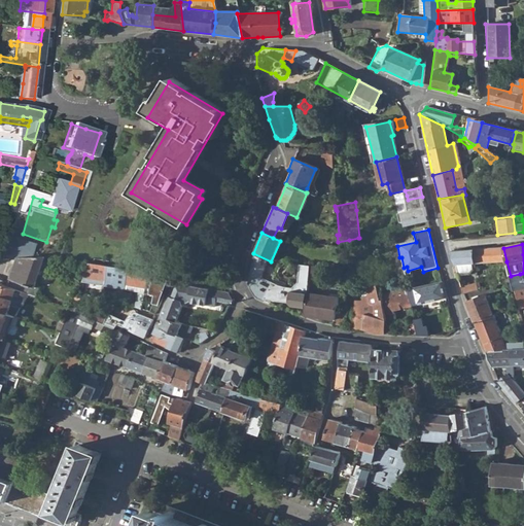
[(469,265),(507,261),(503,248),(476,249),(451,251),(454,266),(456,275),(466,274),(467,273),(470,270),(469,265)]
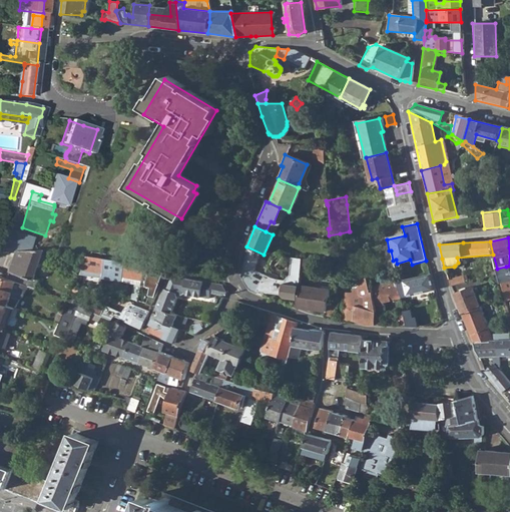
[(25,287),(33,289),(37,280),(32,278),(42,250),(13,252),(13,253),(4,280),(25,287)]
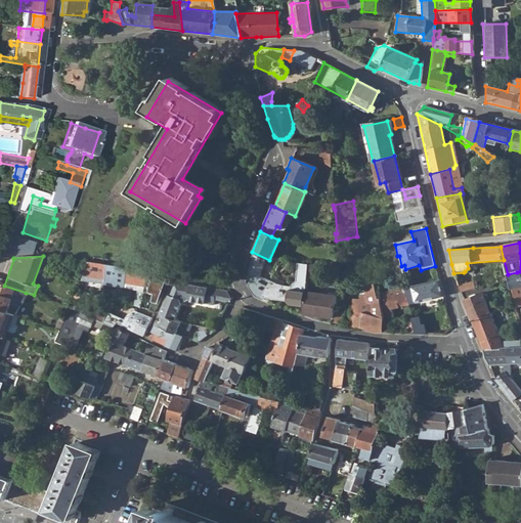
[(400,266),(401,274),(406,273),(405,269),(404,265),(401,266),(399,256),(397,256),(400,266)]
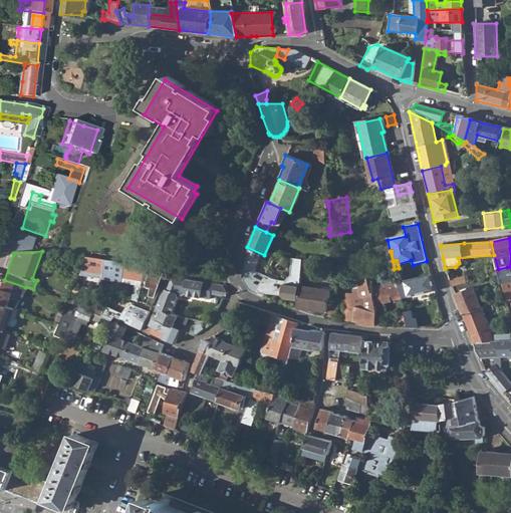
[(85,256),(79,270),(100,273),(102,259),(85,256)]
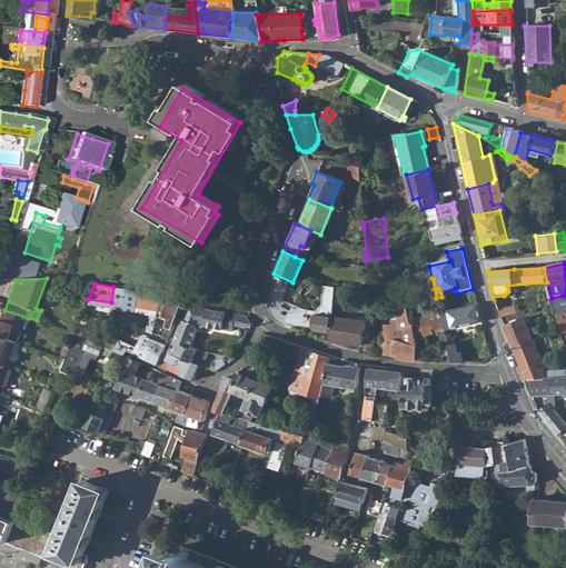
[(313,330),(317,331),(317,334),(321,334),(321,331),(327,332),(328,317),(333,287),(320,285),(319,305),(314,310),(305,310),(298,309),(291,305),(281,324),(311,328),(313,330)]
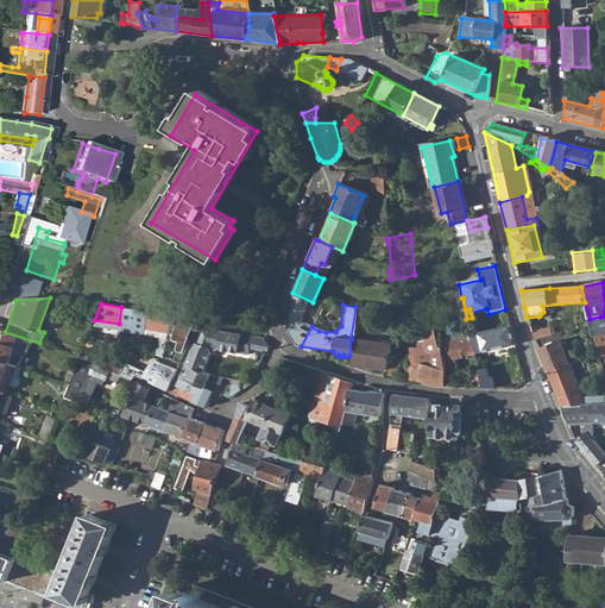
[(118,330),(126,331),(127,326),(142,328),(145,311),(121,307),(119,324),(118,330)]
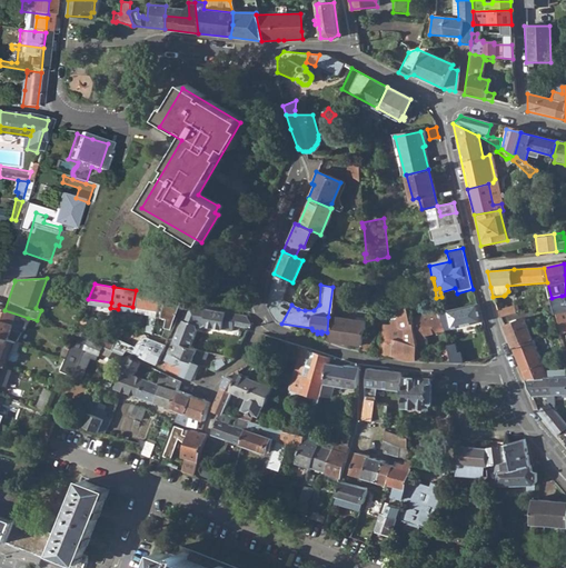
[(136,290),(132,307),(155,310),(158,295),(136,290)]
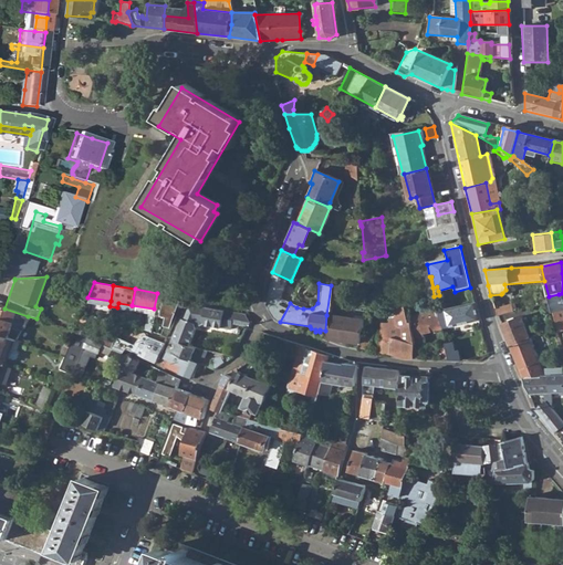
[(157,293),(154,309),(175,313),(180,297),(181,296),(157,293)]
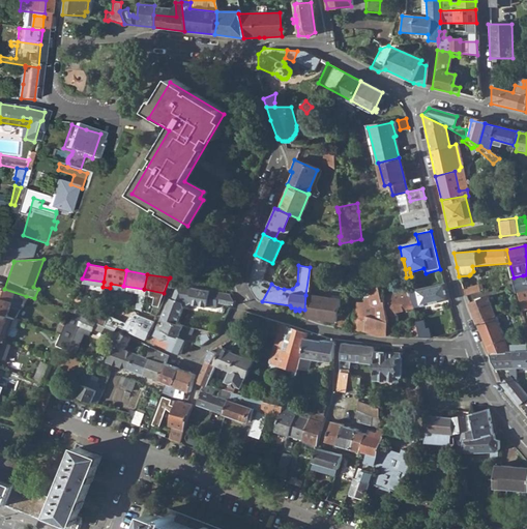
[(521,310),(521,311),(526,310),(525,301),(526,300),(526,290),(523,275),(514,277),(515,283),(521,310)]
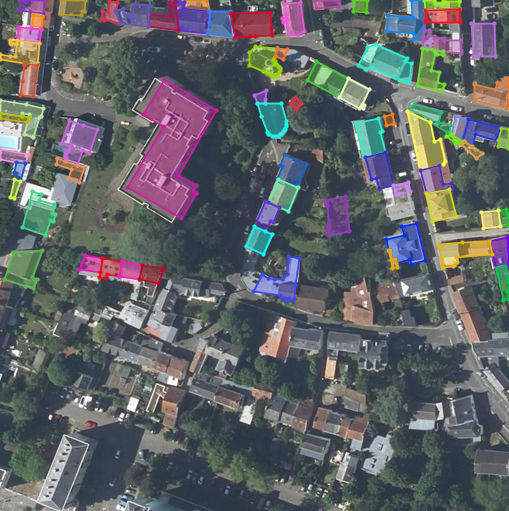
[(99,277),(100,272),(79,269),(77,273),(99,277)]
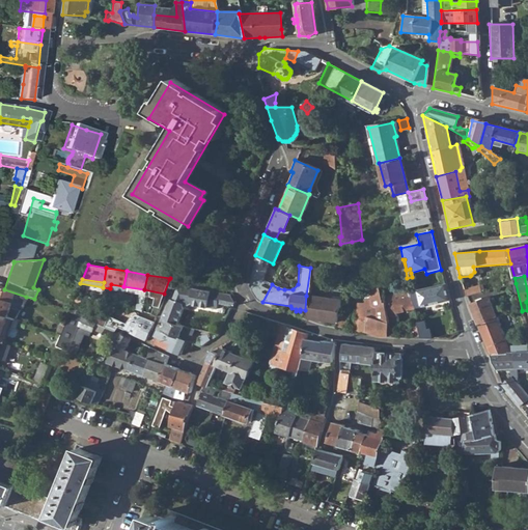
[(247,287),(253,298),(259,291),(265,283),(260,280),(249,279),(247,287)]
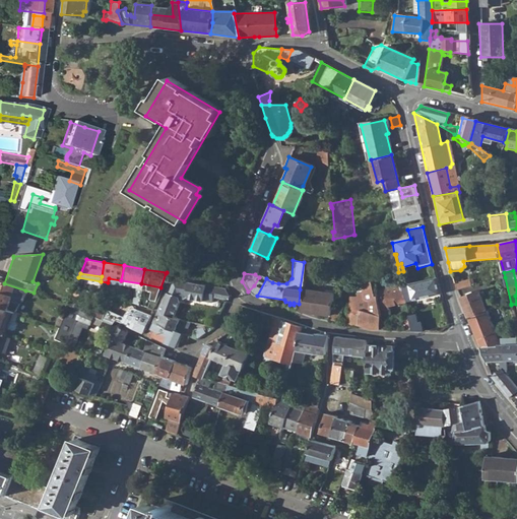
[(401,292),(403,302),(439,293),(435,276),(397,285),(398,292),(401,292)]
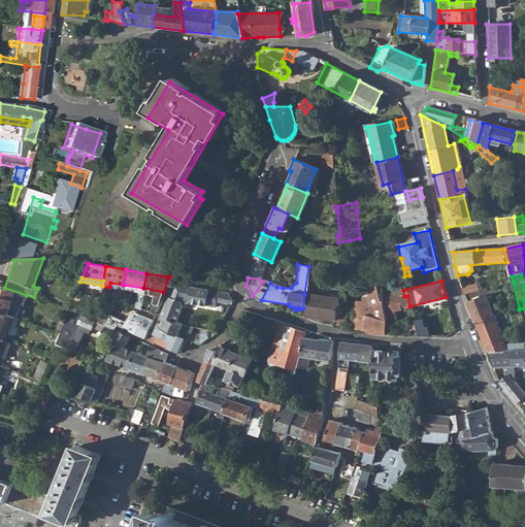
[(461,288),(462,295),(477,291),(476,284),(466,286),(465,283),(459,285),(460,288),(461,288)]
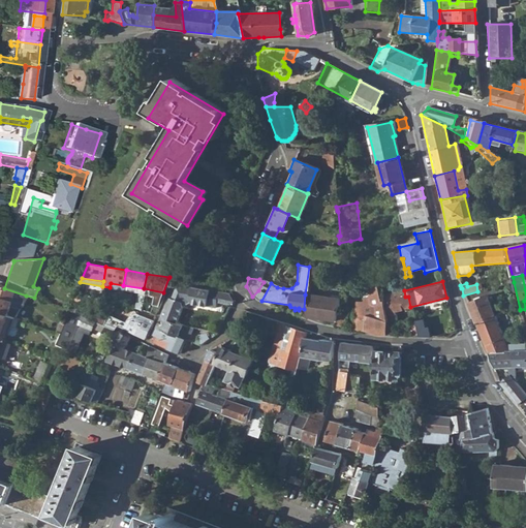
[(160,317),(175,323),(181,307),(192,303),(192,305),(215,308),(216,302),(218,291),(195,288),(181,285),(173,284),(168,294),(165,304),(160,317)]
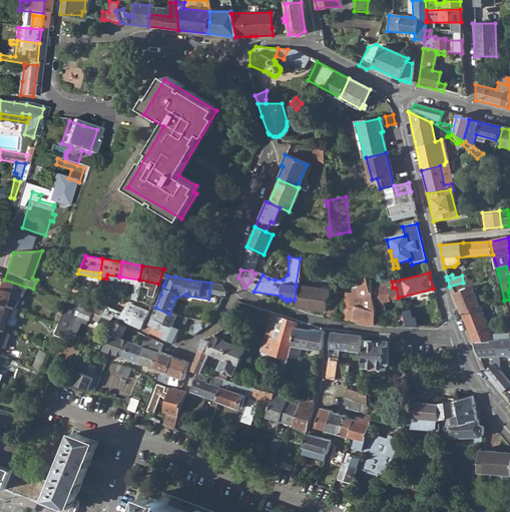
[(369,294),(365,276),(354,278),(357,293),(351,292),(353,297),(343,296),(343,306),(343,308),(341,320),(349,322),(352,322),(365,326),(373,326),(374,313),(371,293),(369,294)]
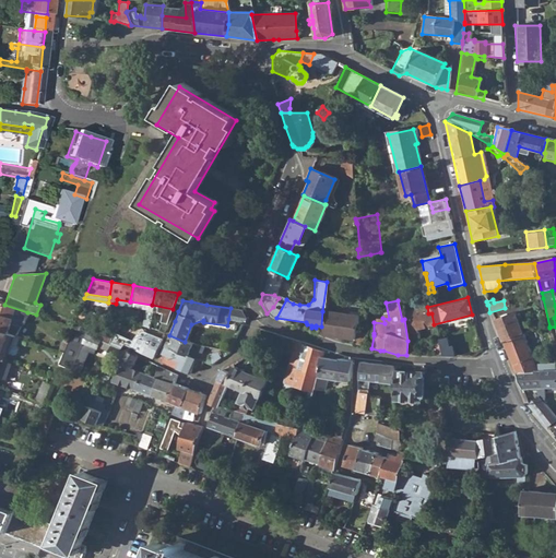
[(151,310),(152,305),(130,301),(129,307),(144,309),(140,325),(146,328),(151,310)]
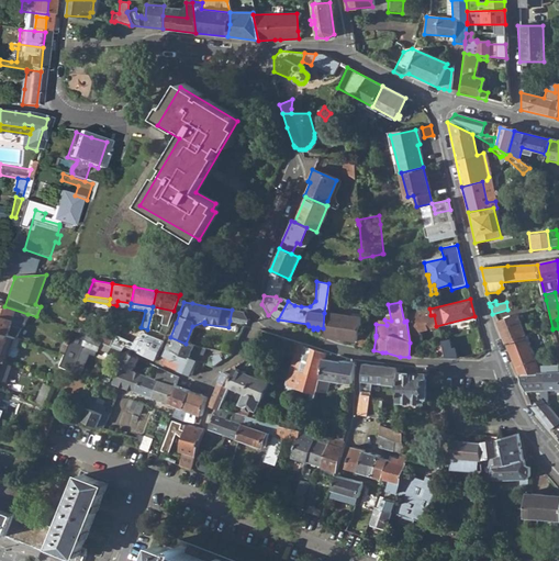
[(4,306),(0,304),(0,333),(6,335),(14,337),(26,316),(28,314),(4,306)]
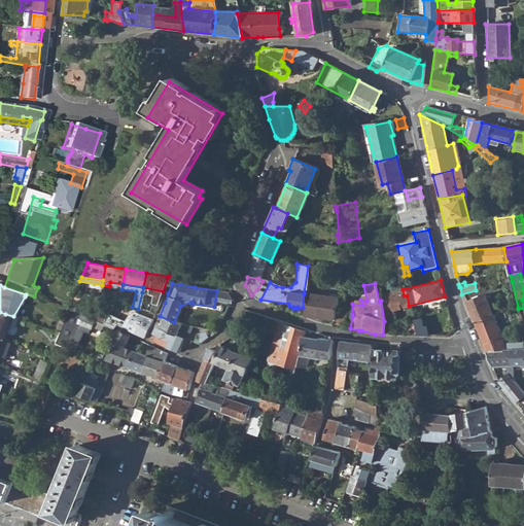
[(142,292),(154,294),(161,296),(163,291),(143,287),(142,292)]
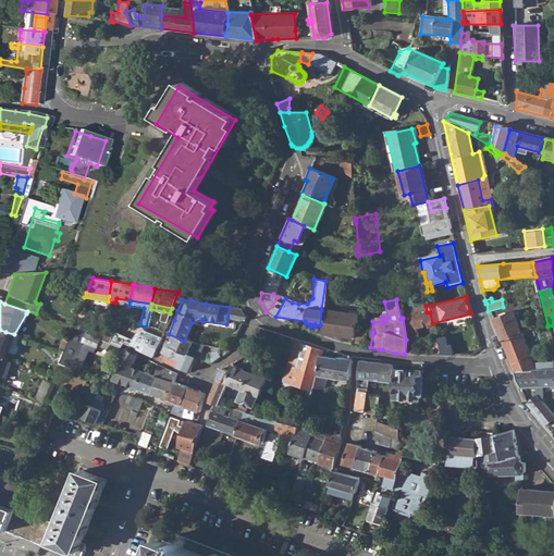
[(413,329),(432,323),(430,312),(427,312),(426,306),(408,310),(405,311),(402,312),(403,318),(405,318),(410,317),(413,328),(413,329)]
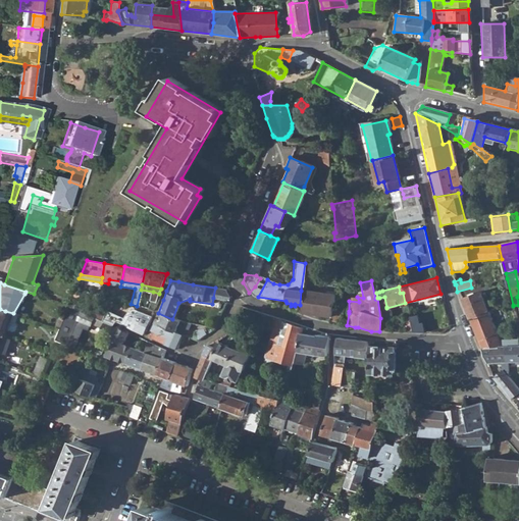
[(215,288),(213,298),(227,301),(229,297),(227,291),(215,288)]
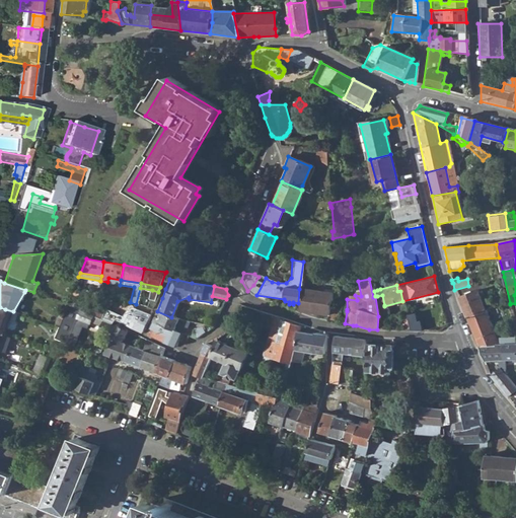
[(330,305),(332,301),(334,293),(299,289),(298,303),(297,311),(314,313),(329,314),(330,305)]
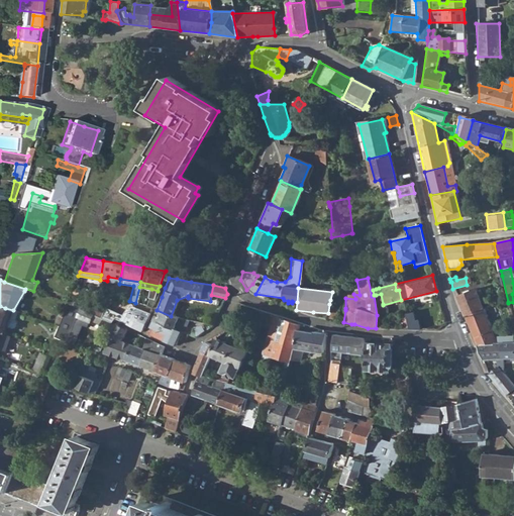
[(150,308),(158,291),(151,289),(145,306),(150,308)]
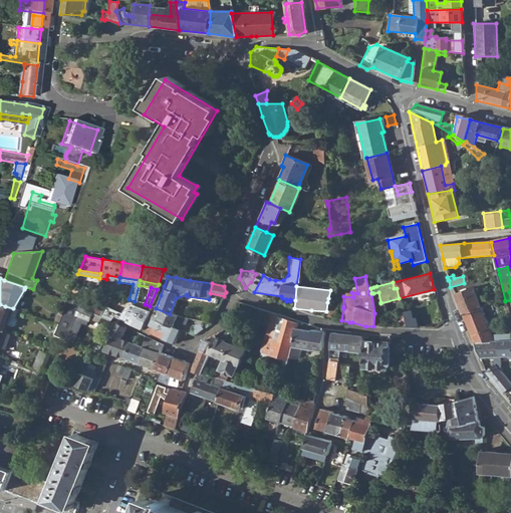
[(453,295),(461,314),(479,308),(471,287),(453,295)]
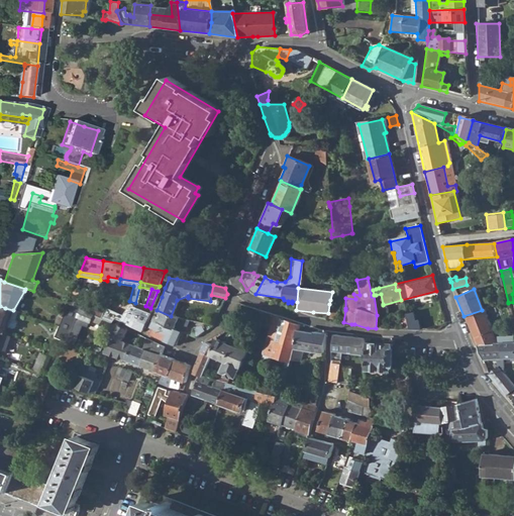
[(329,304),(328,313),(326,319),(336,321),(339,307),(329,304)]
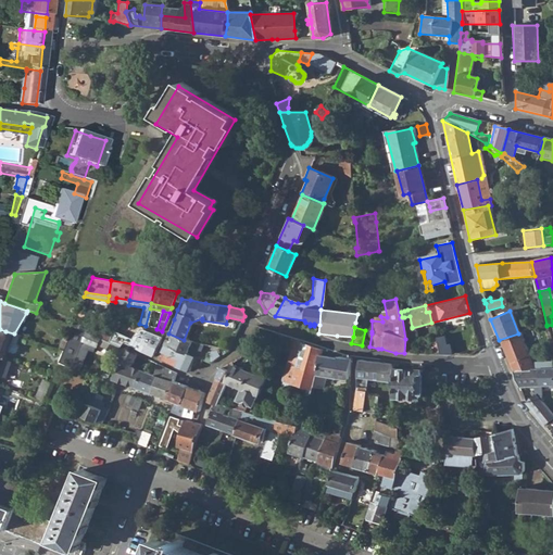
[(84,332),(97,338),(98,332),(88,328),(87,330),(84,329),(83,331),(83,332),(84,332)]
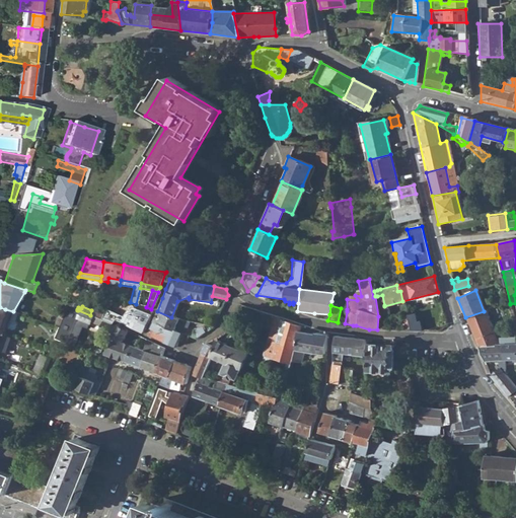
[(114,320),(140,331),(145,324),(139,321),(143,312),(132,308),(126,310),(122,317),(103,310),(101,314),(99,319),(101,320),(112,324),(114,320)]
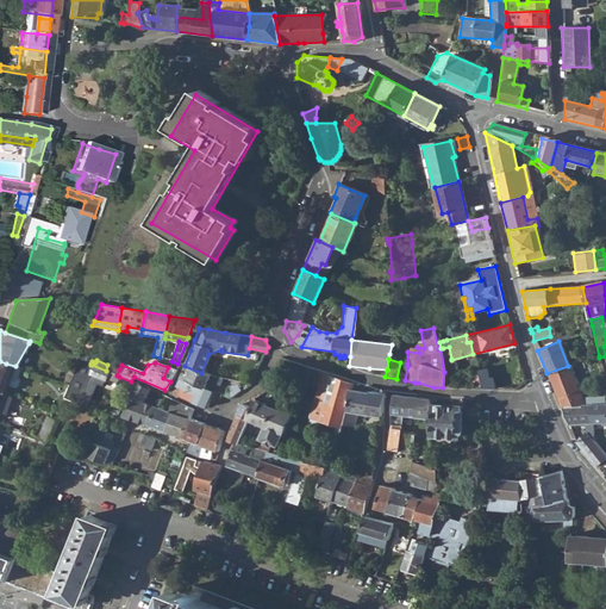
[(131,381),(119,377),(117,376),(106,371),(92,365),(88,373),(104,380),(104,379),(117,384),(114,387),(129,393),(127,397),(136,401),(141,403),(149,389),(137,383),(136,384),(131,381)]
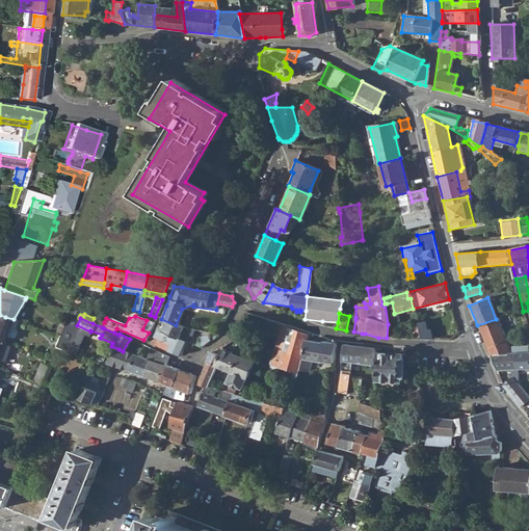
[(102,327),(104,322),(94,318),(93,323),(102,327)]
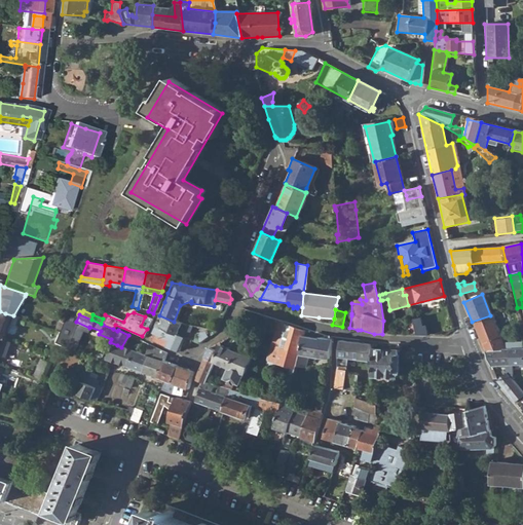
[(154,326),(176,334),(180,324),(174,322),(159,315),(154,326)]
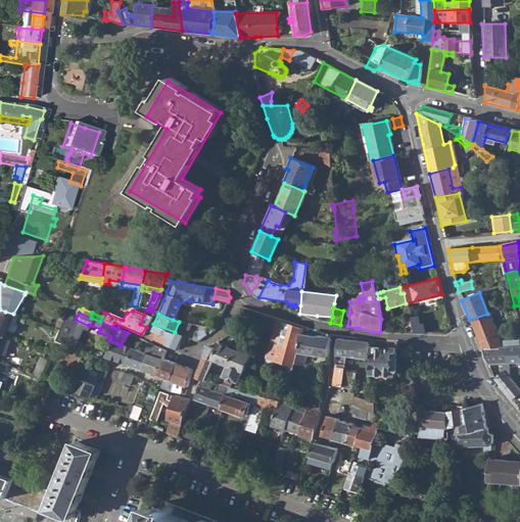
[(505,348),(518,348),(518,340),(504,340),(502,335),(497,337),(487,314),(469,320),(481,349),(505,348)]
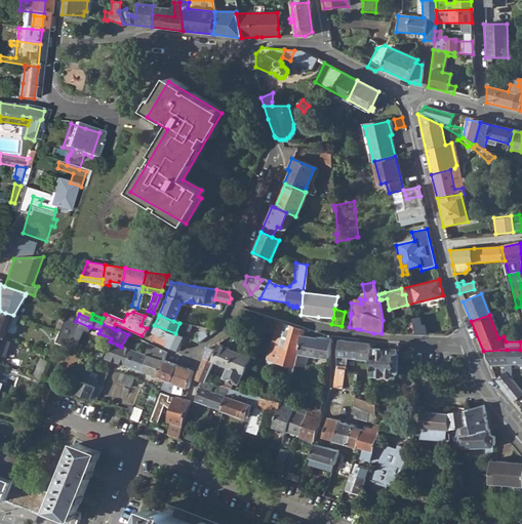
[(141,325),(147,328),(151,319),(145,316),(141,325)]
